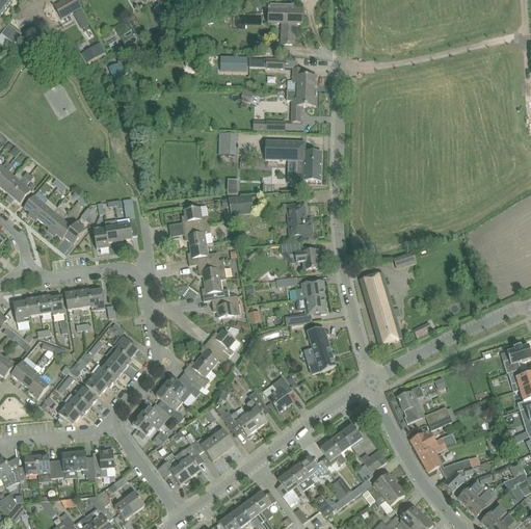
[(0,12),(4,6),(8,0),(0,0),(0,12)]
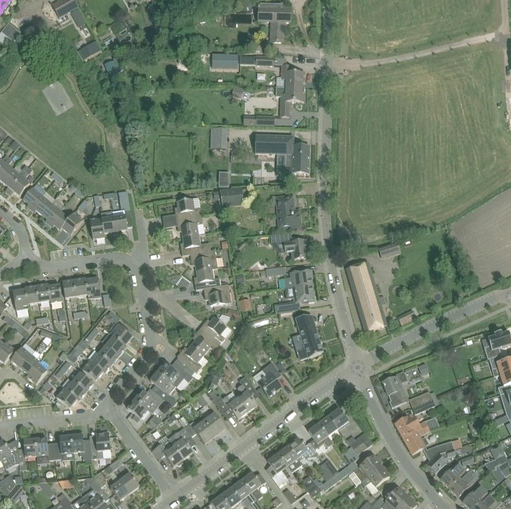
[(58,17),(77,6),(74,0),(58,0),(51,4),(58,17)]
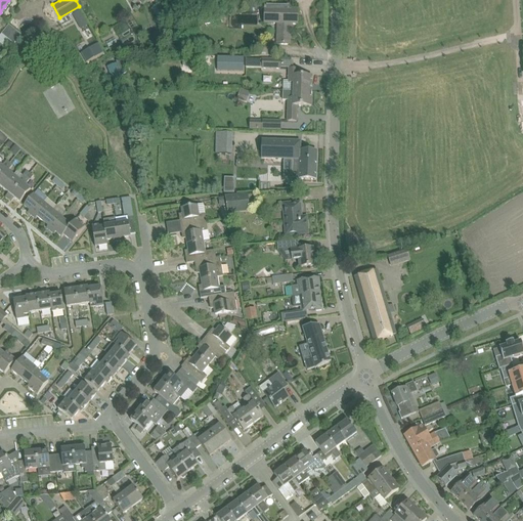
[(161,0),(158,2),(151,6),(161,20),(172,13),(163,0),(161,0)]
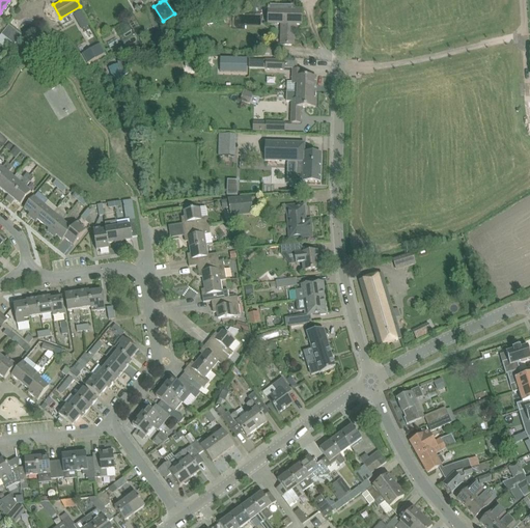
[(279,42),(282,42),(293,43),(294,22),(300,22),(301,8),(294,8),(294,2),(268,1),(267,21),(280,21),(279,42)]
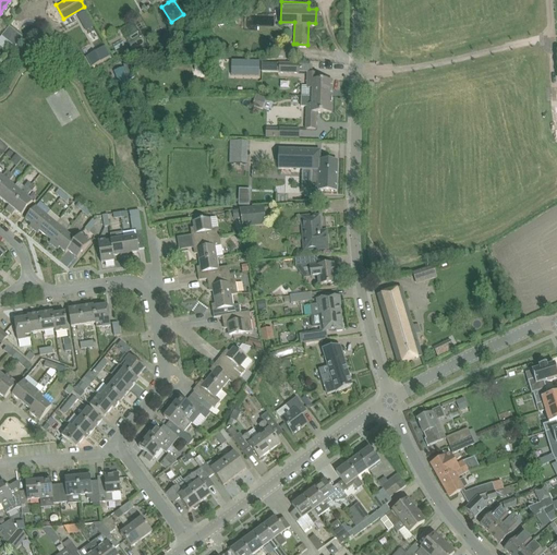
[(14,44),(22,34),(8,23),(0,33),(14,44)]
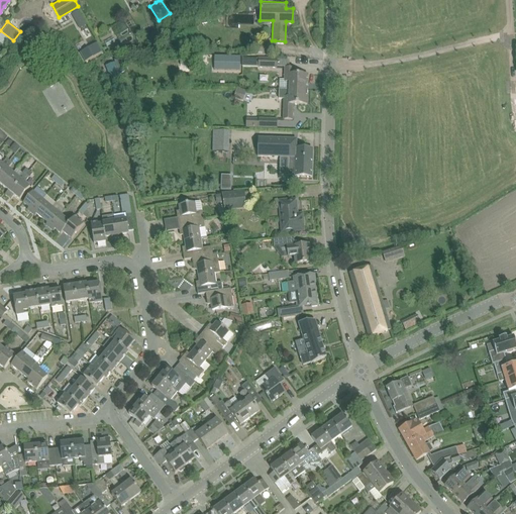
[(102,49),(97,40),(79,50),(84,60),(102,49)]
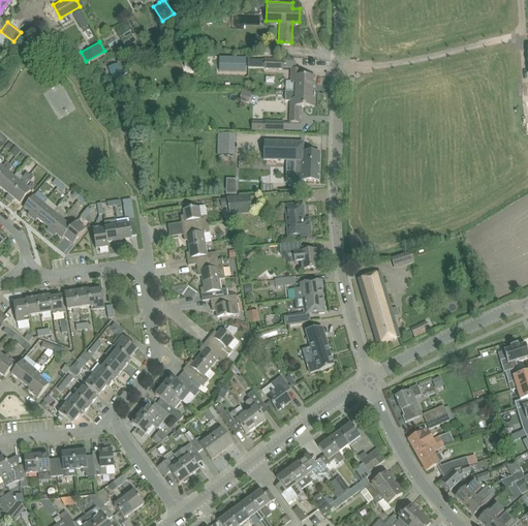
[(259,42),(259,51),(275,52),(275,43),(259,42)]
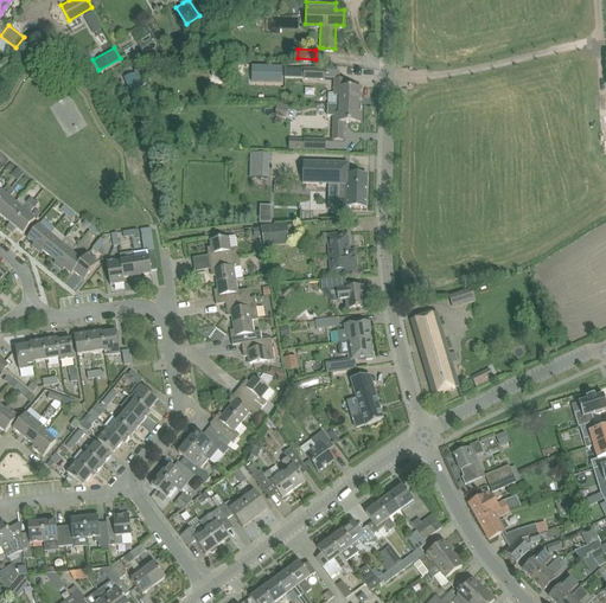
[(252,63),(250,78),(281,79),(282,64),(252,63)]
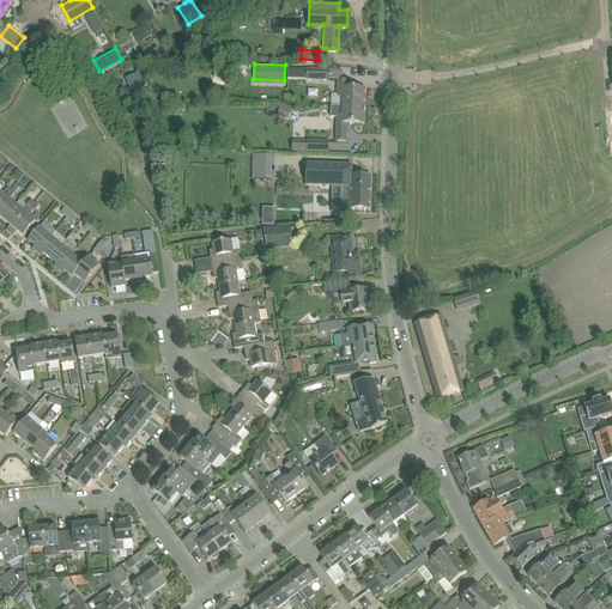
[(141,66),(135,68),(141,84),(147,81),(141,66)]
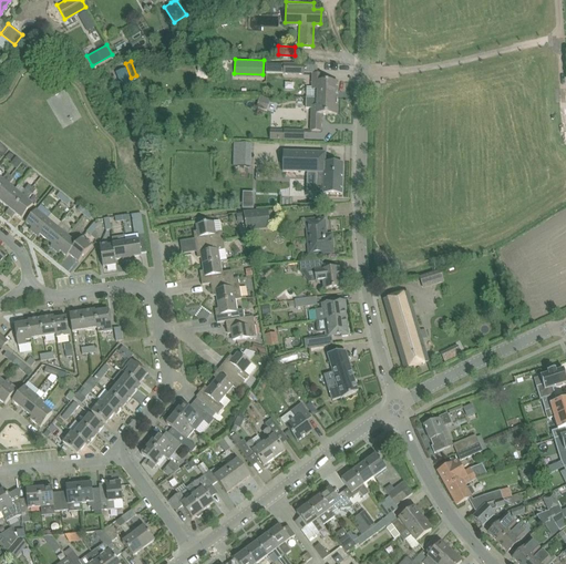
[(265,61),(265,71),(302,71),(302,62),(265,61)]
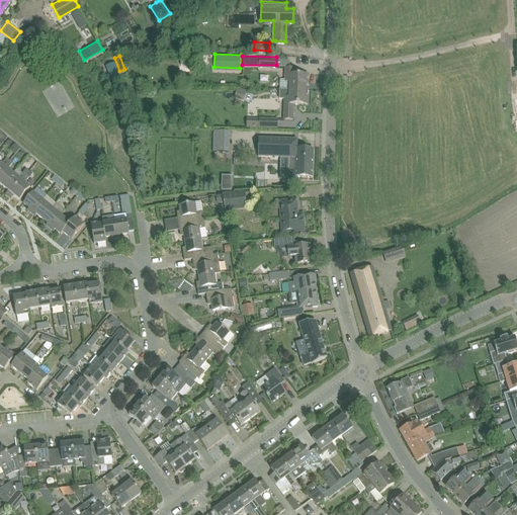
[(279,77),(278,86),(288,87),(307,87),(308,73),(293,72),(293,65),(283,65),(283,77),(279,77)]
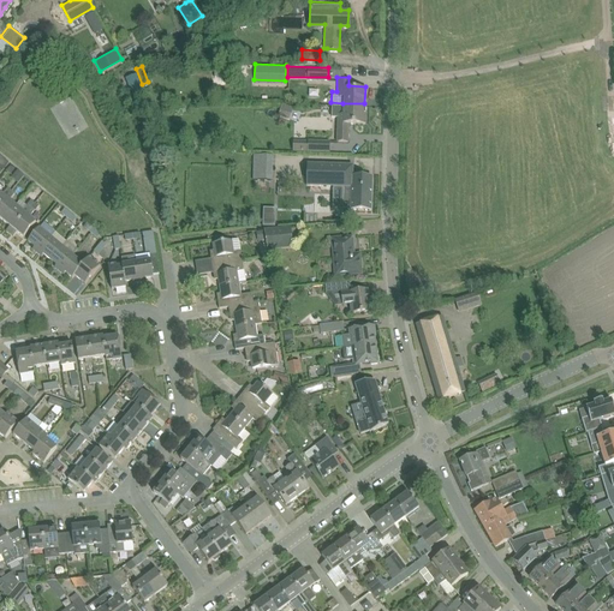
[(281,102),(278,113),(288,117),(293,106),(281,102)]
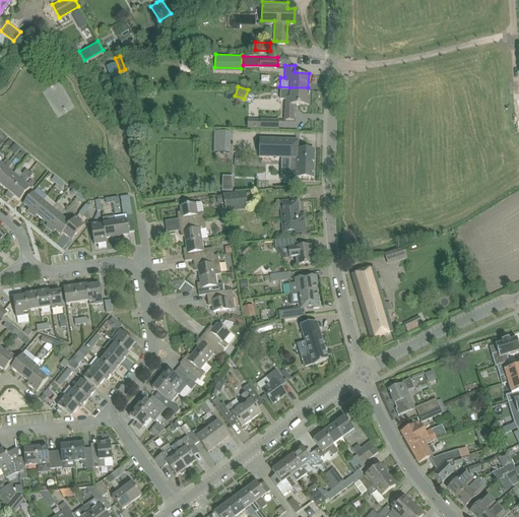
[(279,86),(279,97),(283,97),(283,109),(284,109),(284,117),(294,118),(294,109),(294,103),(308,103),(308,87),(289,87),(279,86)]
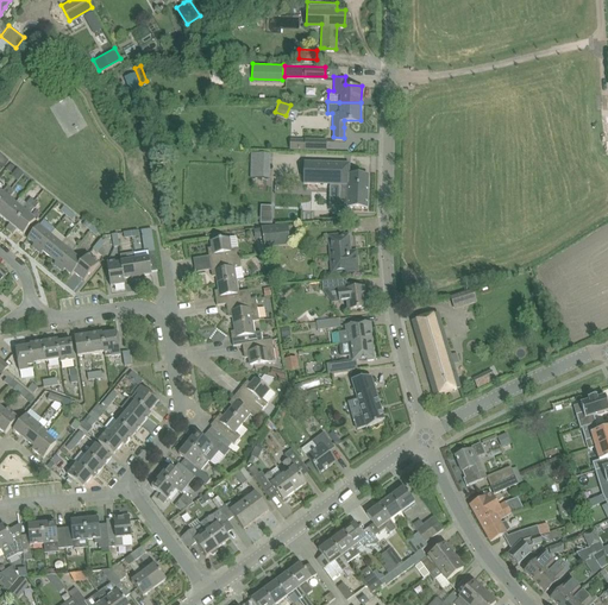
[(304,137),(304,147),(325,147),(326,138),(304,137)]
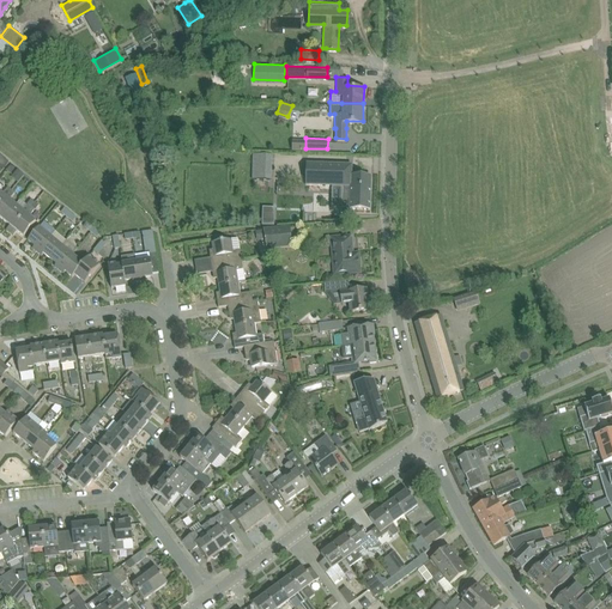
[(252,160),(252,176),(270,177),(271,162),(252,160)]
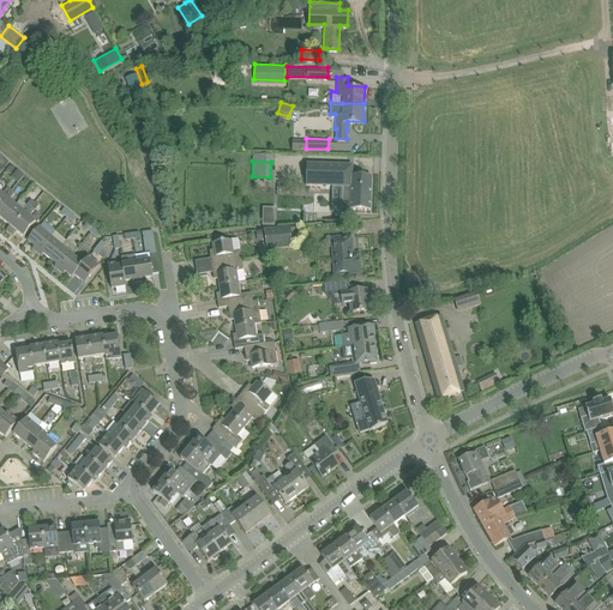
[(342,206),(370,207),(371,174),(350,173),(352,162),(306,161),(305,182),(342,183),(342,206)]
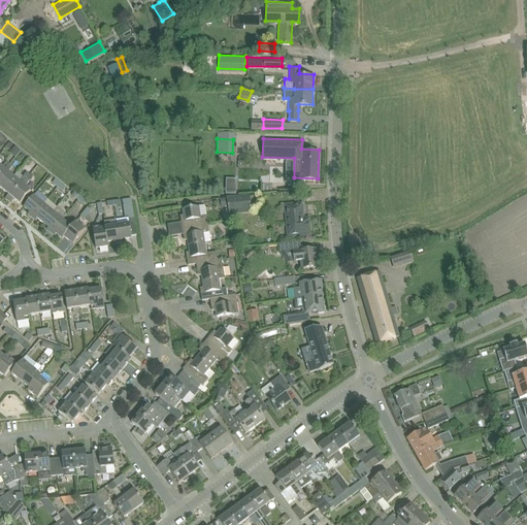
[(14,143),(9,150),(14,154),(20,148),(14,143)]
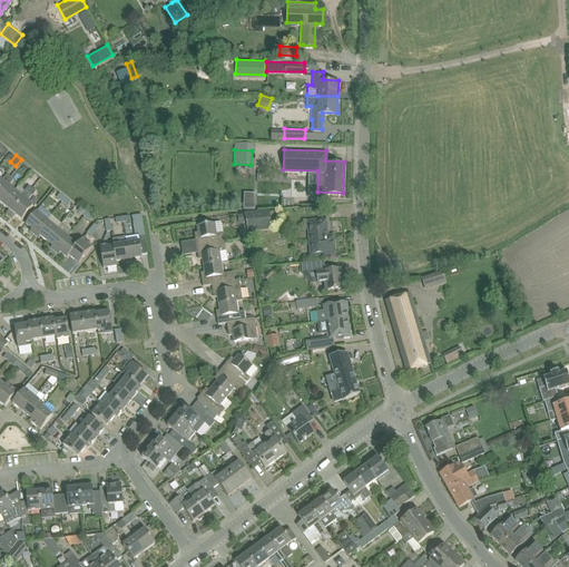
[(0,185),(10,174),(7,172),(1,178),(0,176),(0,185)]
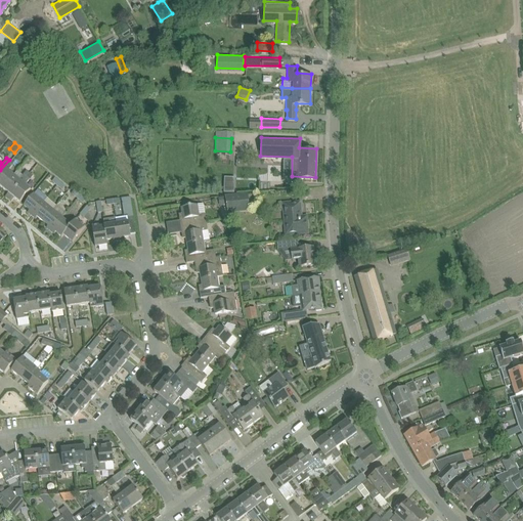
[(9,160),(0,170),(0,183),(2,185),(12,173),(7,169),(12,163),(9,160)]
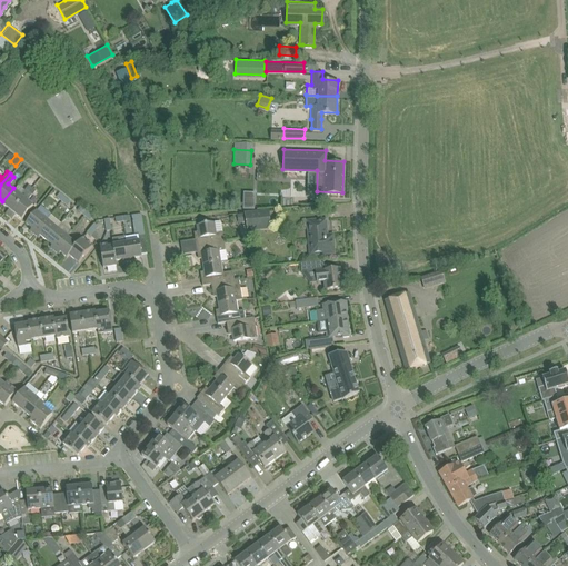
[(13,188),(2,201),(9,207),(5,211),(8,214),(28,189),(31,186),(28,182),(25,187),(23,188),(20,192),(13,188)]
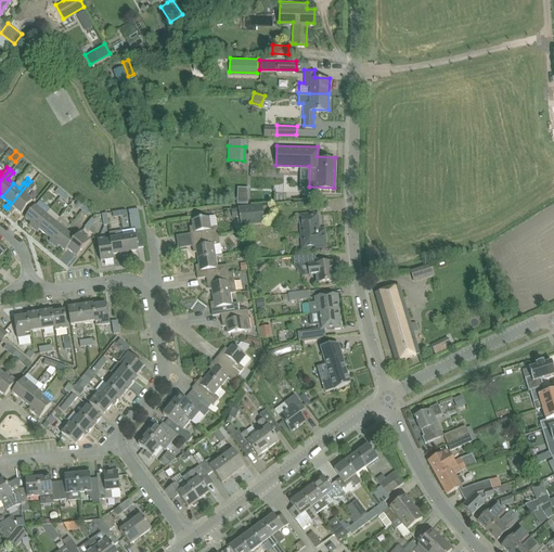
[(27,184),(8,208),(11,210),(14,206),(21,212),(27,203),(31,199),(25,193),(30,187),(27,184)]
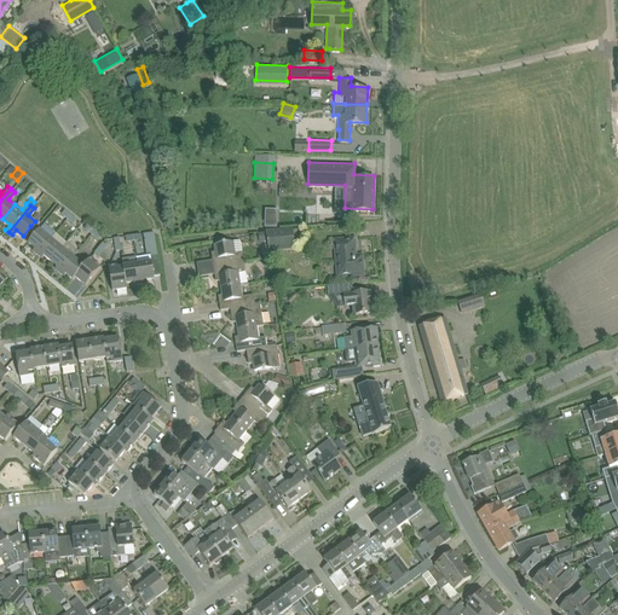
[(265,225),(278,225),(278,206),(266,206),(265,225)]
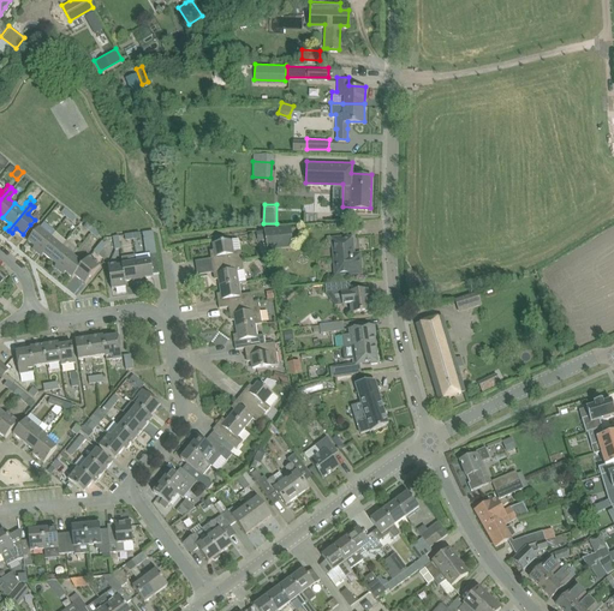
[(76,215),(64,205),(60,210),(72,220),(76,215)]
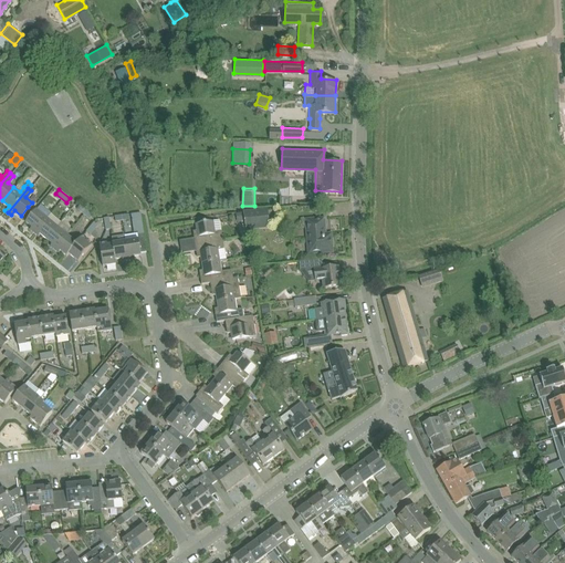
[(267,207),(242,210),(246,228),(269,225),(267,207)]
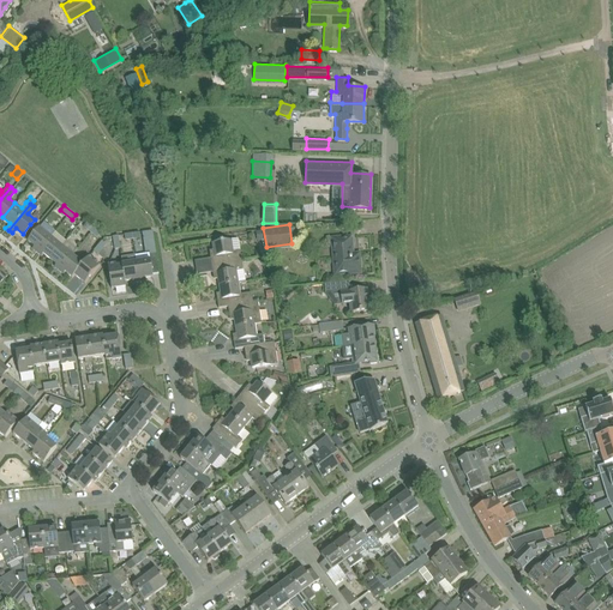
[(32,246),(36,249),(49,235),(38,225),(28,239),(34,243),(32,246)]
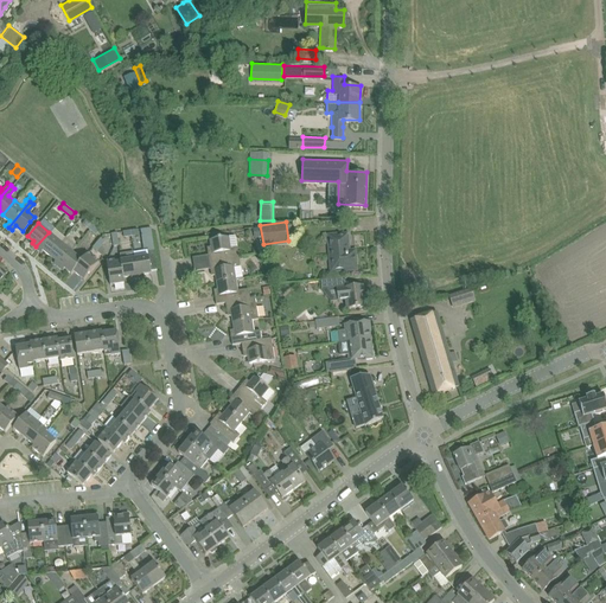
[(153,249),(150,225),(140,226),(144,248),(147,248),(147,250),(153,249)]
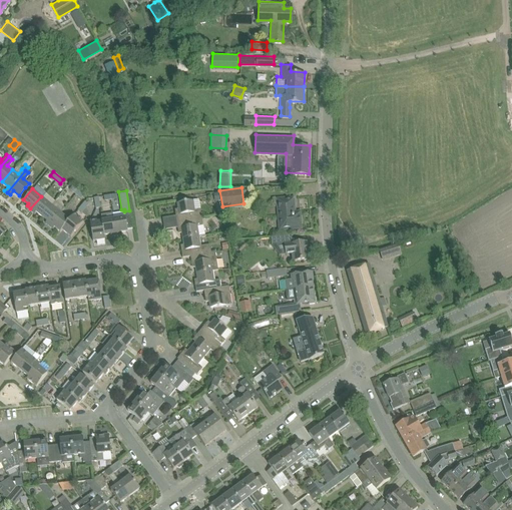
[(293,195),(276,196),(278,227),(291,226),(291,224),(301,223),(299,209),(292,209),(291,202),(294,202),(293,195)]
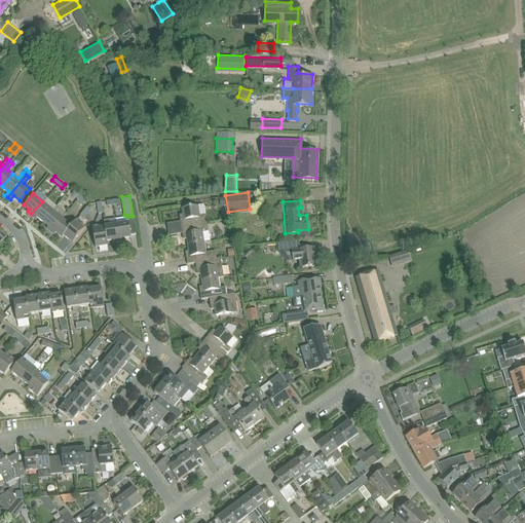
[(42,201),(31,214),(35,217),(37,215),(42,220),(51,209),(42,201)]
